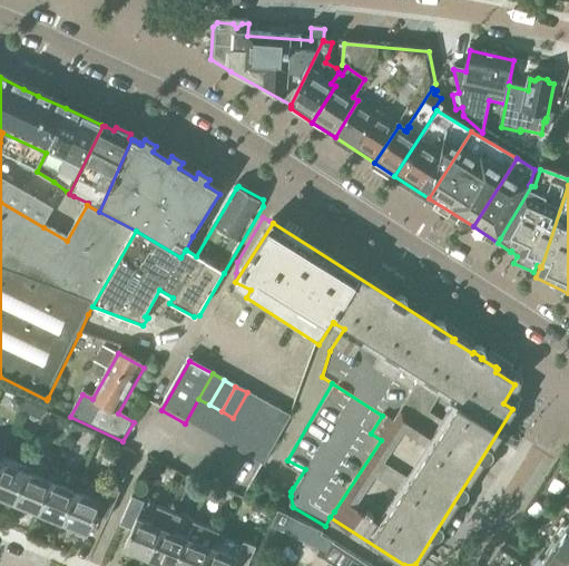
[(258,399),(247,392),(233,418),(244,423),(258,399)]
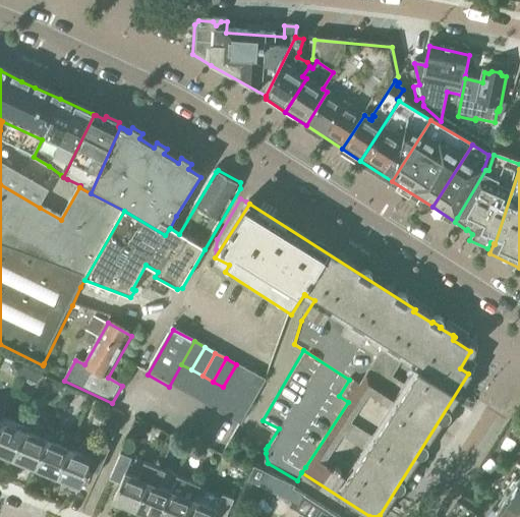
[(62,371),(44,363),(43,365),(42,369),(59,378),(62,371)]
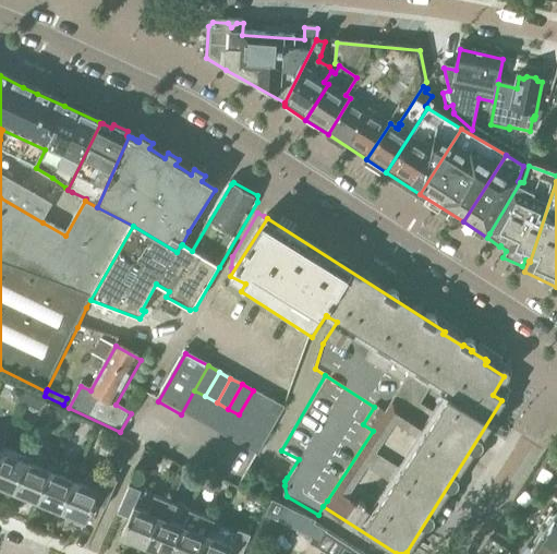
[(194,390),(181,414),(192,420),(205,396),(194,390)]
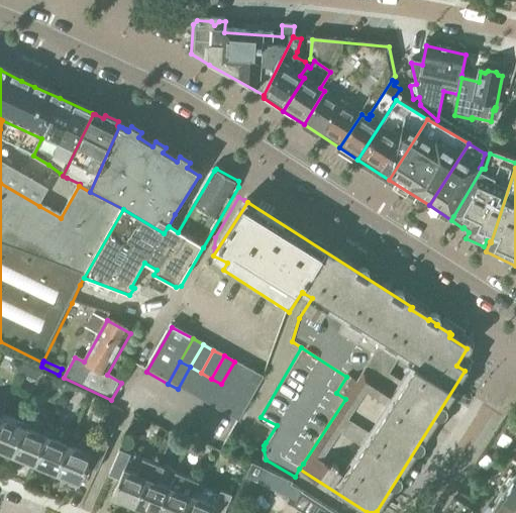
[(244,368),(234,362),(221,384),(231,390),(244,368)]
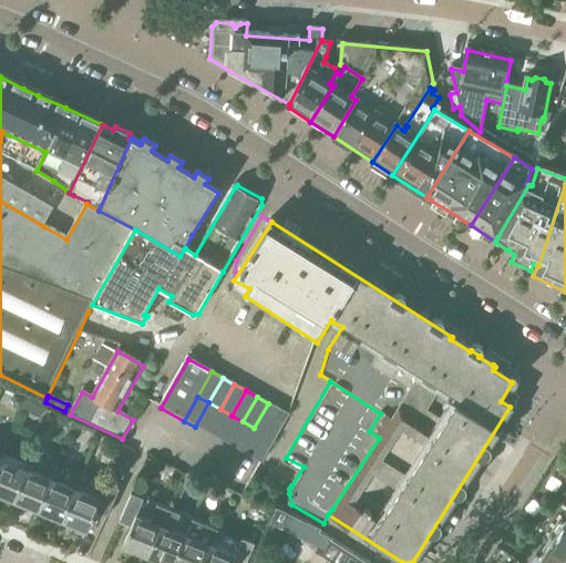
[(26,403),(17,399),(12,405),(16,411),(21,413),(26,403)]
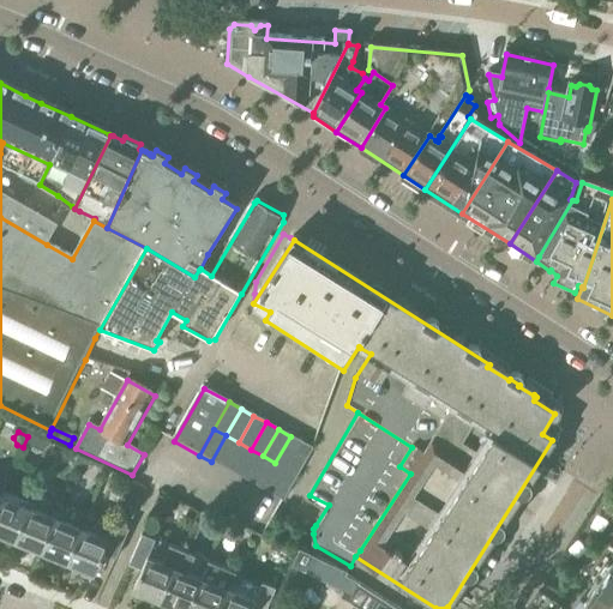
[(30,435),(25,446),(44,454),(49,444),(30,435)]
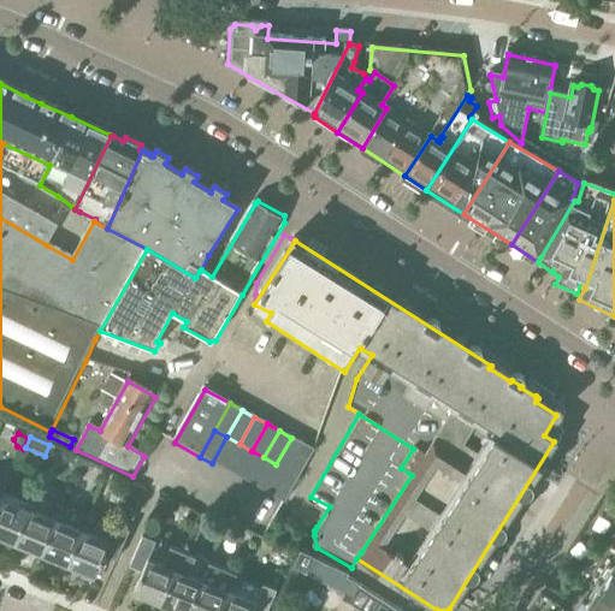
[(226,437),(212,463),(224,470),(240,444),(226,437)]
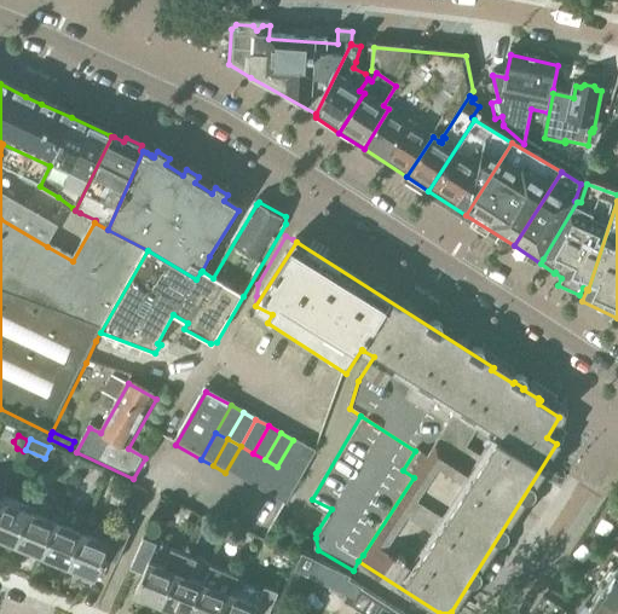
[(293,440),(277,467),(290,474),(305,446),(293,440)]
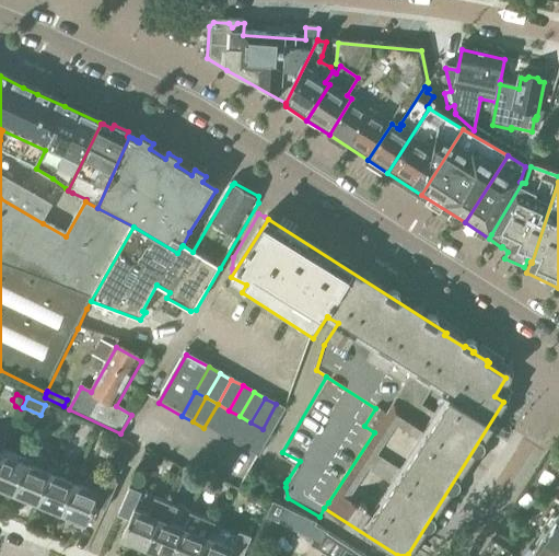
[(218,404),(204,428),(214,435),(229,410),(218,404)]
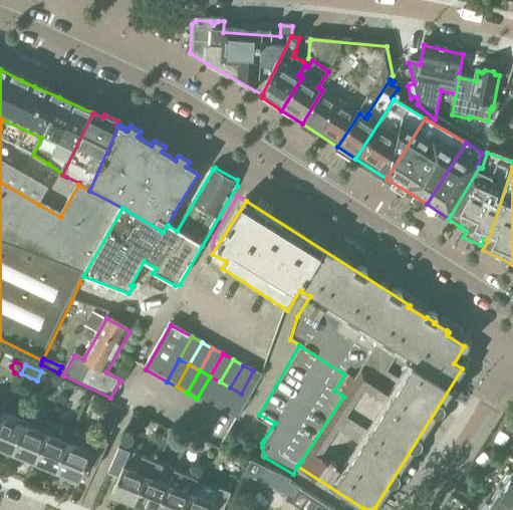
[(264,376),(253,370),(241,394),(251,399),(264,376)]
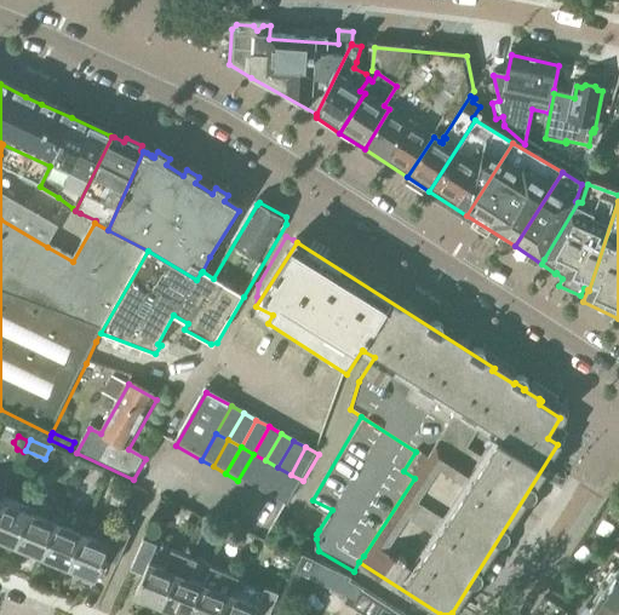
[(253,454),(238,481),(250,488),(265,460),(253,454)]
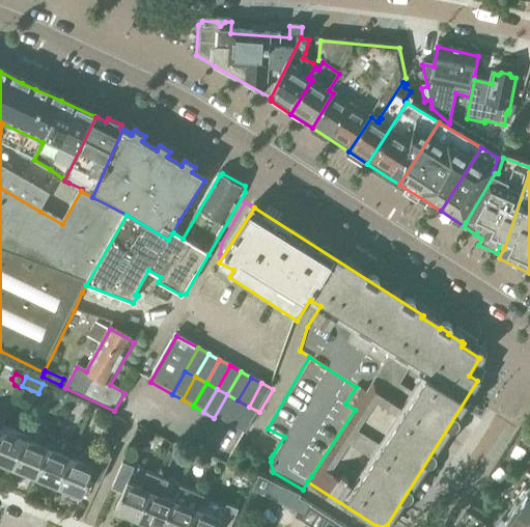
[(227,394),(214,418),(225,423),(238,400),(227,394)]
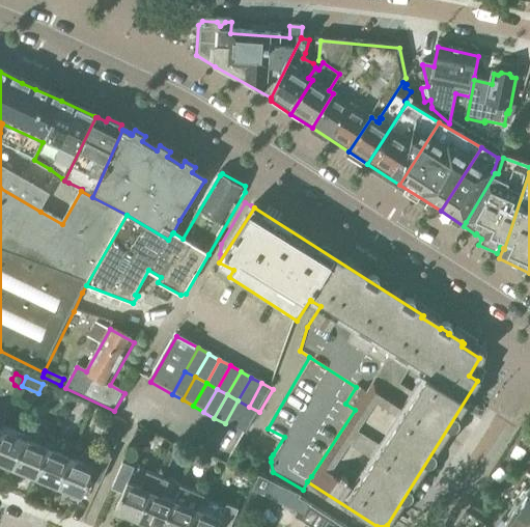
[(249,407),(238,400),(225,423),(235,430),(249,407)]
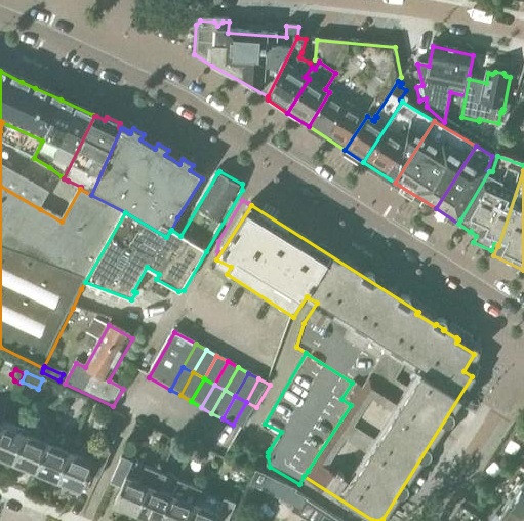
[(246,402),(233,425),(242,430),(256,407),(246,402)]
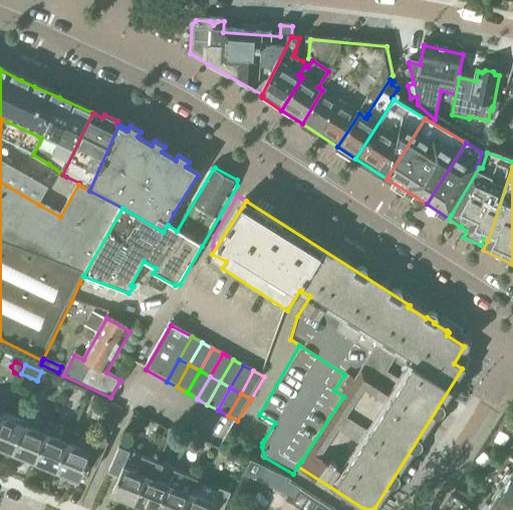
[(26,428),(14,457),(36,466),(48,437),(35,432),(40,420),(31,416),(26,428)]
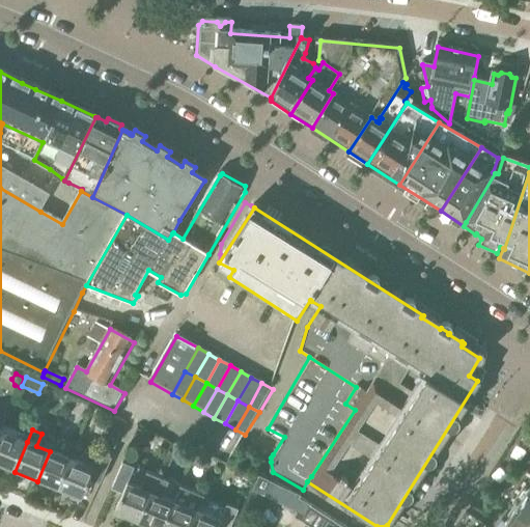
[(0,466),(15,472),(27,442),(3,433),(0,438),(0,466)]
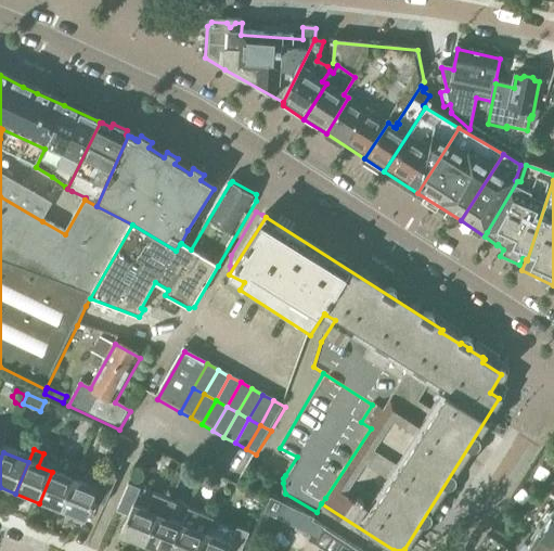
[(62,513),(76,482),(80,470),(56,459),(52,472),(39,503),(62,513)]
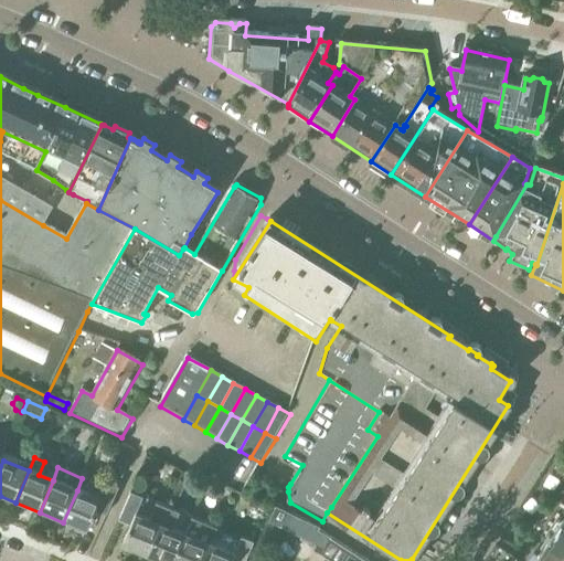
[(117,472),(110,485),(119,489),(126,473),(117,469),(117,472)]
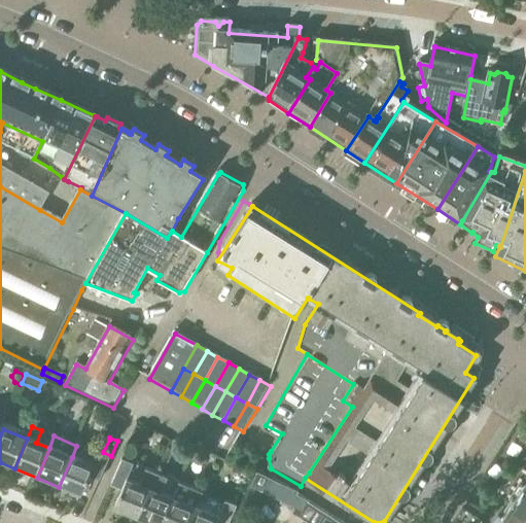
[(72,457),(59,487),(81,496),(90,478),(101,483),(112,456),(111,456),(103,452),(101,451),(95,466),(72,457)]
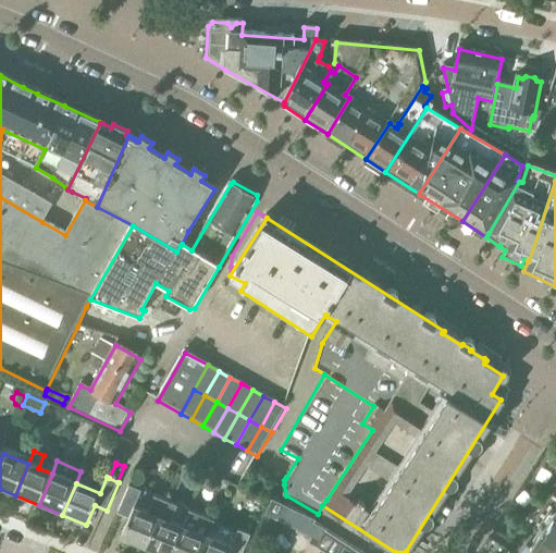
[(167,502),(130,488),(119,515),(130,520),(121,539),(146,549),(167,502)]
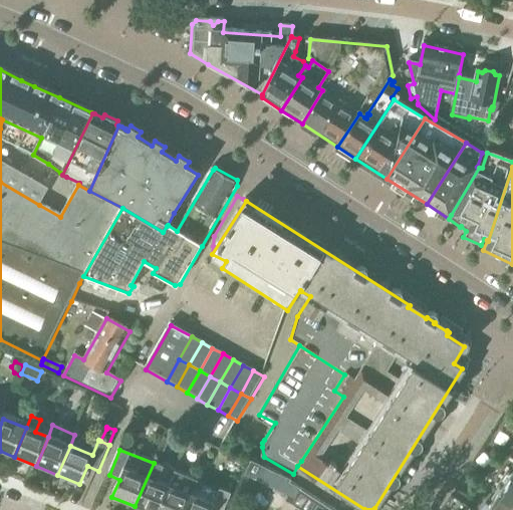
[(158,509),(175,472),(154,463),(135,506),(143,509),(158,509)]
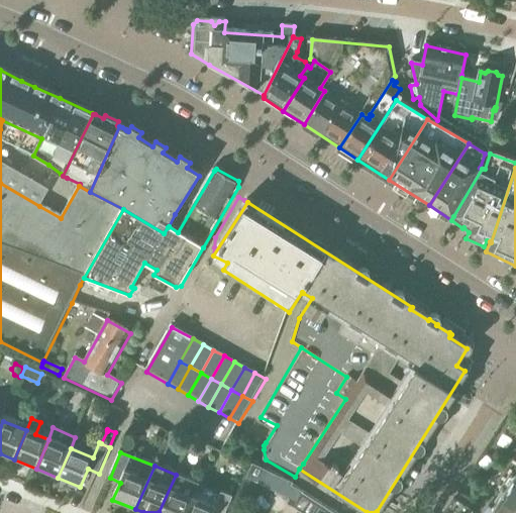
[(303,494),(291,488),(292,486),(252,466),(246,480),(289,502),(287,506),(295,510),(295,509),(297,510),(306,497),(303,495),(303,494)]
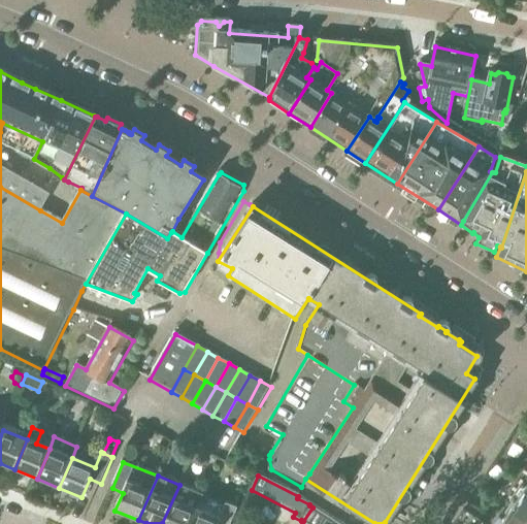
[(179,485),(162,523),(190,523),(203,495),(179,485)]
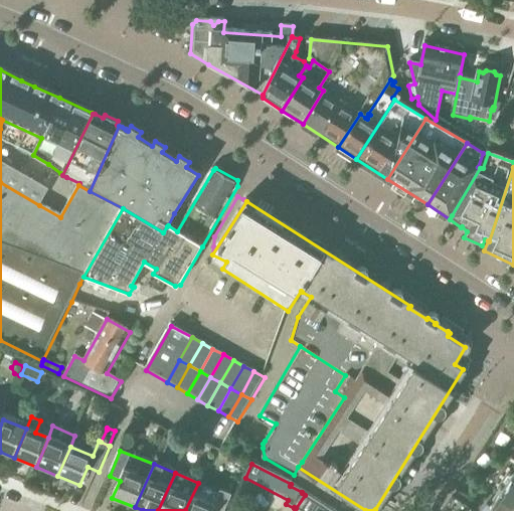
[(513,474),(491,510),(513,510),(513,474)]
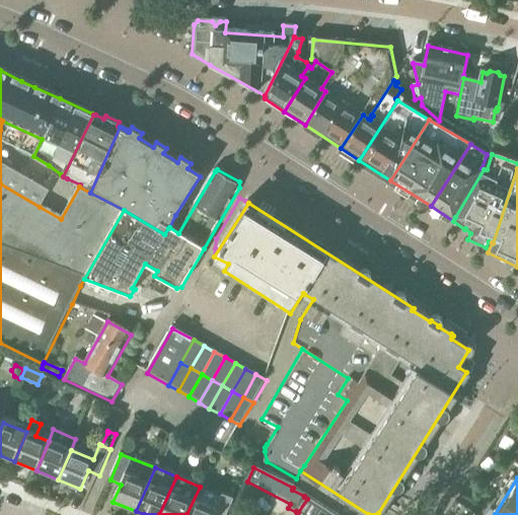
[(226,514),(232,500),(200,487),(187,514),(226,514)]
